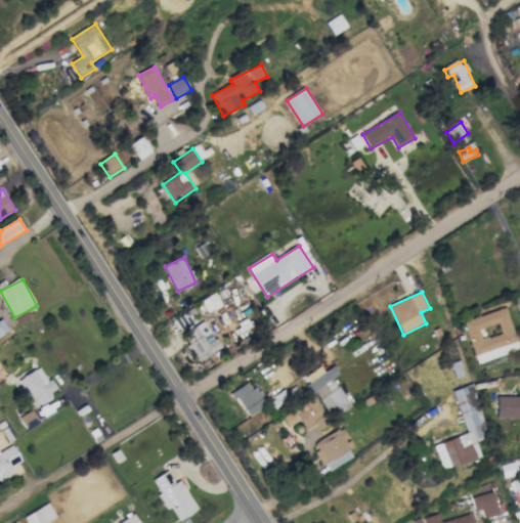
[(478,364),(519,352),(519,344),(509,308),(466,321),(478,364)]
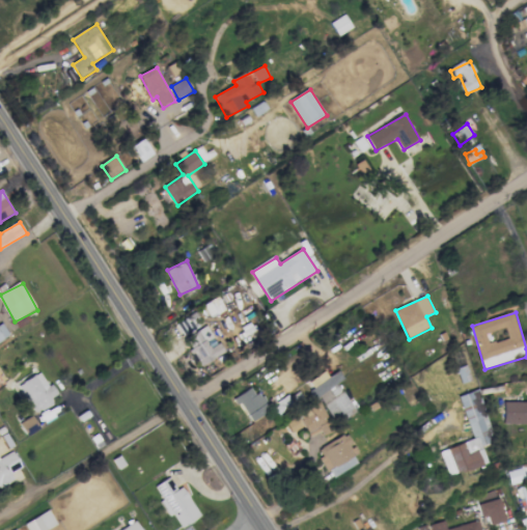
[(178,325),(186,336),(203,325),(195,313),(178,325)]
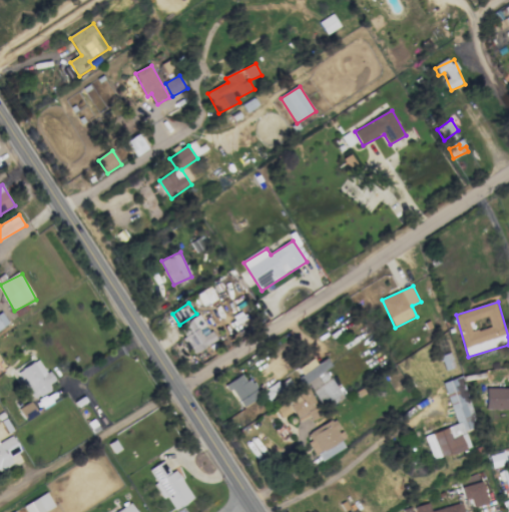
[(0,314),(0,333),(11,326),(3,313),(0,314)]
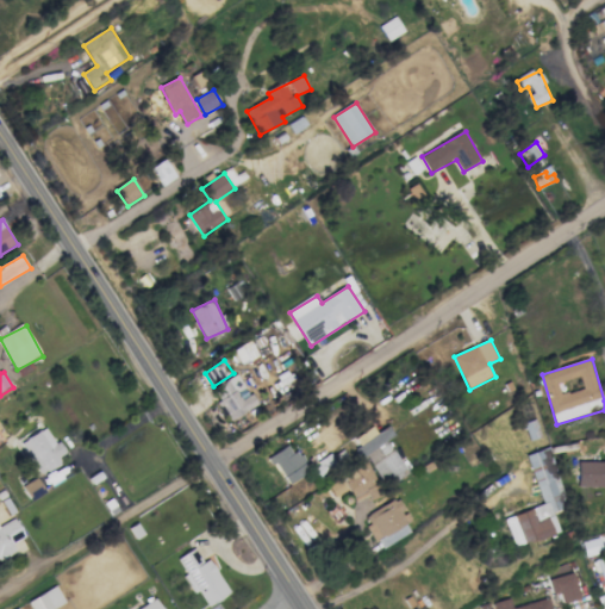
[(232,421),(259,406),(242,374),(216,387),(232,421)]
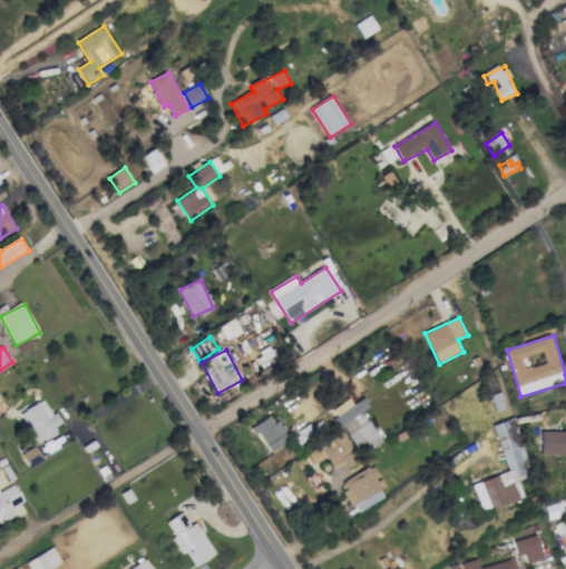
[(64,429),(47,399),(19,414),(37,444),(64,429)]
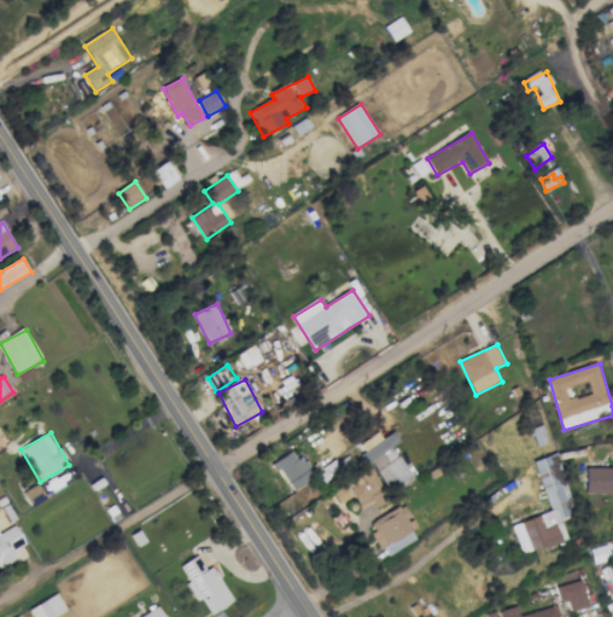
[(396,446),(401,443),(396,432),(383,438),(380,434),(360,444),(365,454),(368,453),(390,495),(415,482),(396,446)]
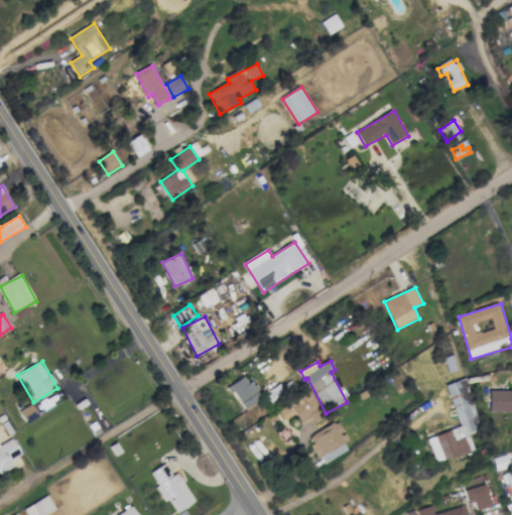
[(231,386),(245,411),(265,399),(256,383),(251,386),(246,377),(231,386)]
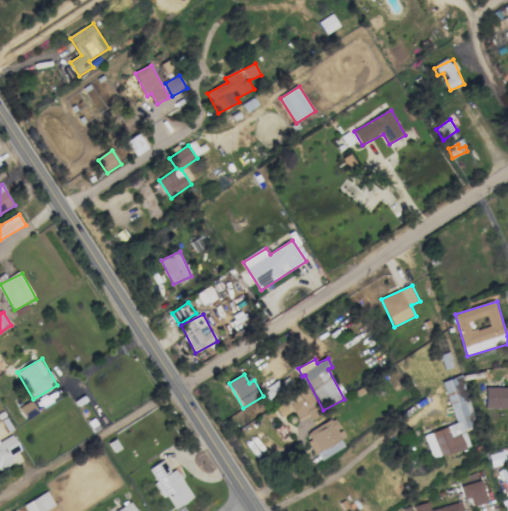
[(444,382),(458,424),(425,435),(434,460),(472,447),(466,431),(479,427),(462,376),(444,382)]
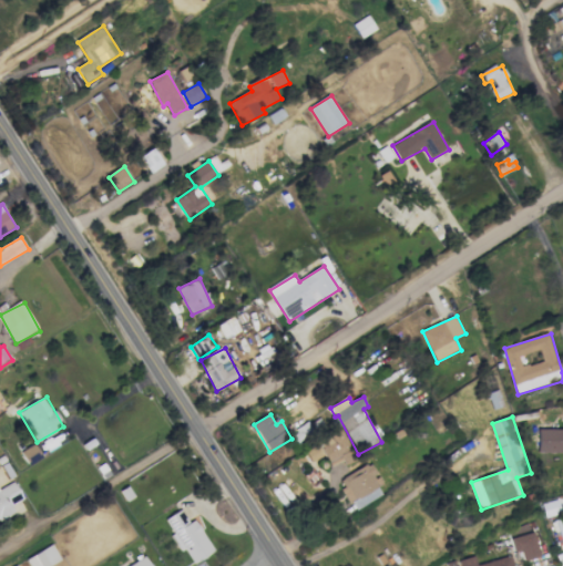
[(348,465),(359,460),(344,430),(320,442),(334,467),(346,461),(348,465)]
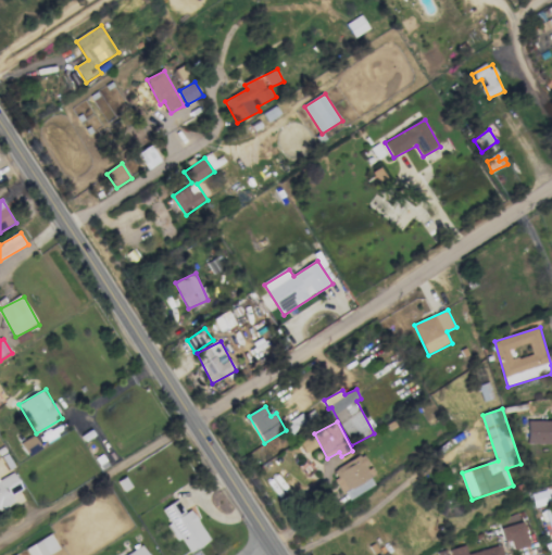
[(529,444),(551,444),(551,421),(529,421),(529,444)]
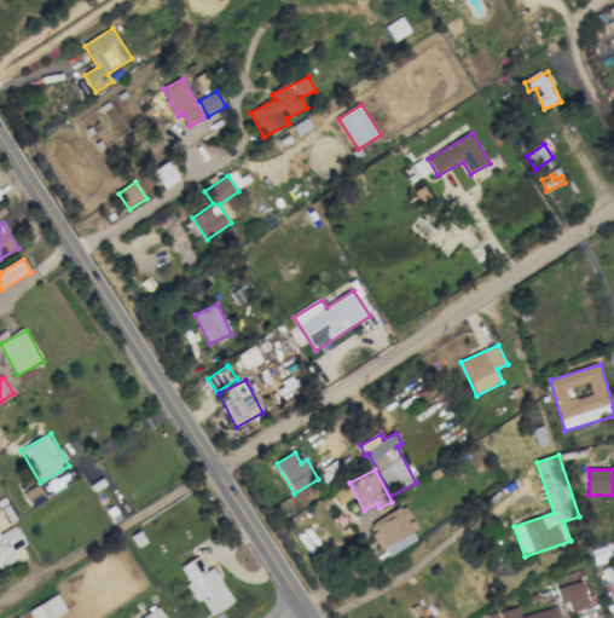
[(336,495),(342,504),(353,498),(347,489),(336,495)]
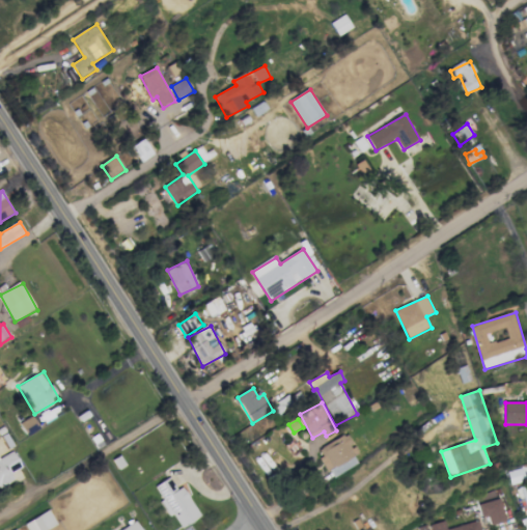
[(359,454),(350,435),(319,448),(332,478),(359,465),(355,455),(359,454)]
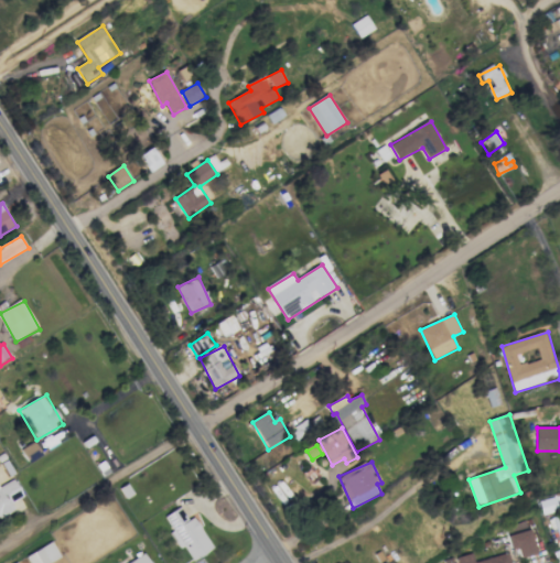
[(0,518),(17,510),(13,502),(24,497),(17,479),(0,487),(0,485),(0,518)]
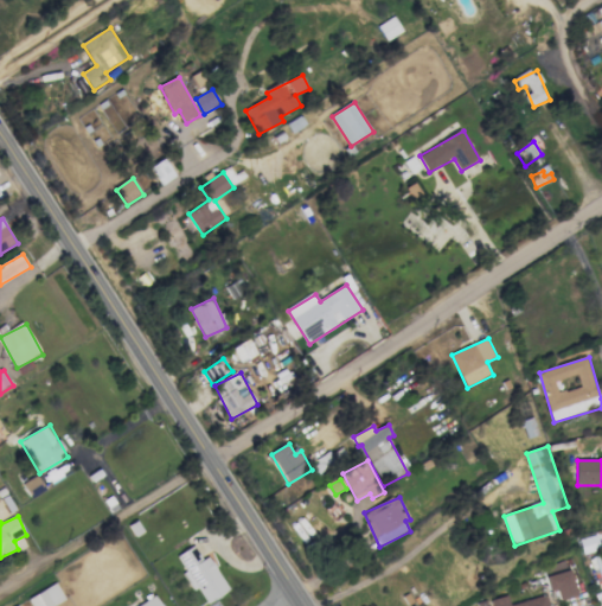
[(178,556),(207,605),(231,591),(211,556),(204,560),(196,546),(178,556)]
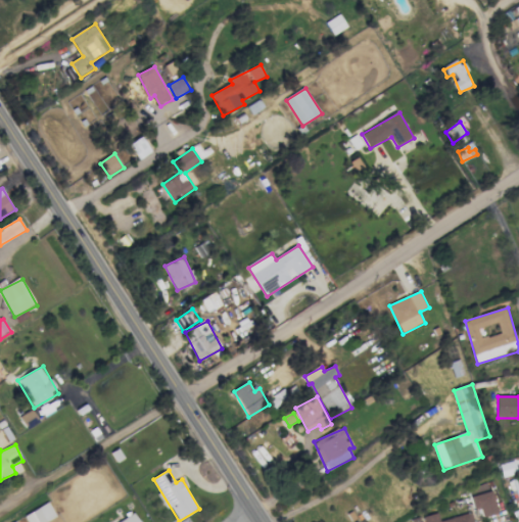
[(471,496),(474,510),(481,508),(482,517),(498,514),(493,492),(471,496)]
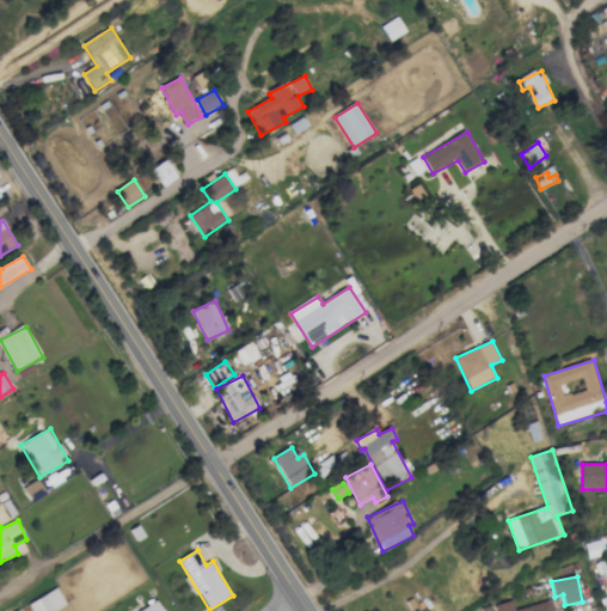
[(30,602),(34,610),(59,610),(67,608),(60,590),(30,602)]
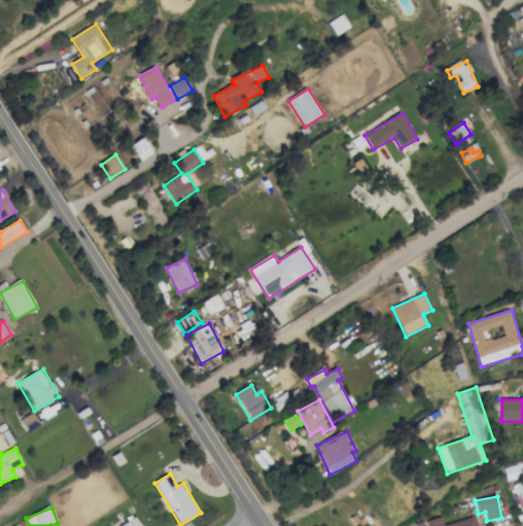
[(479,525),(477,517),(445,525),(443,517),(428,521),(429,525),(479,525)]
